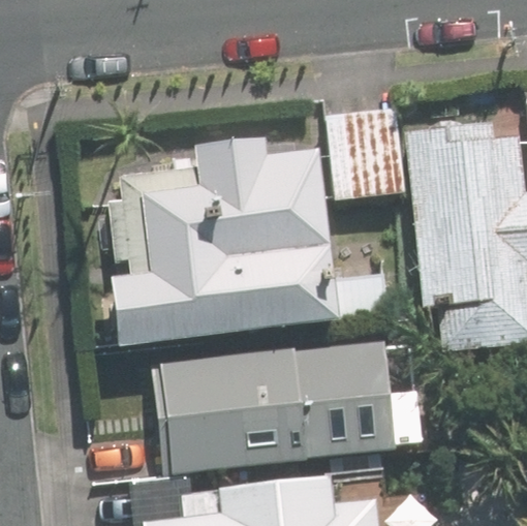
[(326,114),(334,199),(405,192),(397,106),(326,114)]
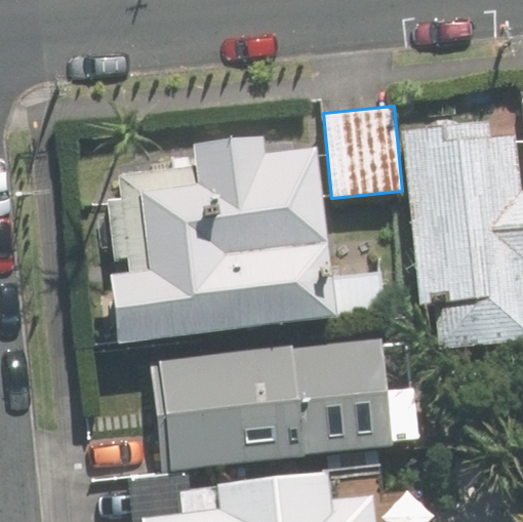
[(485,120),(401,128),(419,305),(439,303),(443,347),(522,338),(522,190),(517,134),(487,137),(485,120)]
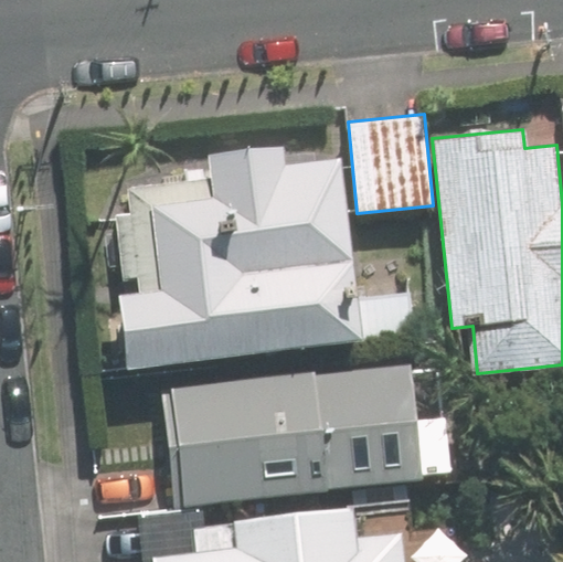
[(118,293),(128,369),(367,339),(344,156),(288,162),(285,142),(208,152),(210,172),(126,183),(140,290),(118,293)]
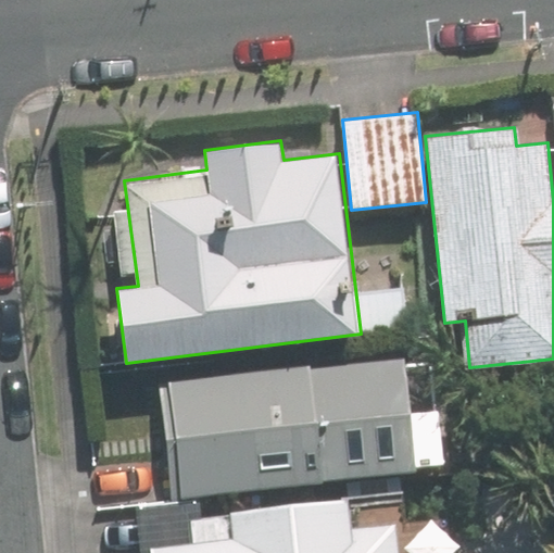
[(351,362),(121,386),(133,503),(364,479),(351,362)]
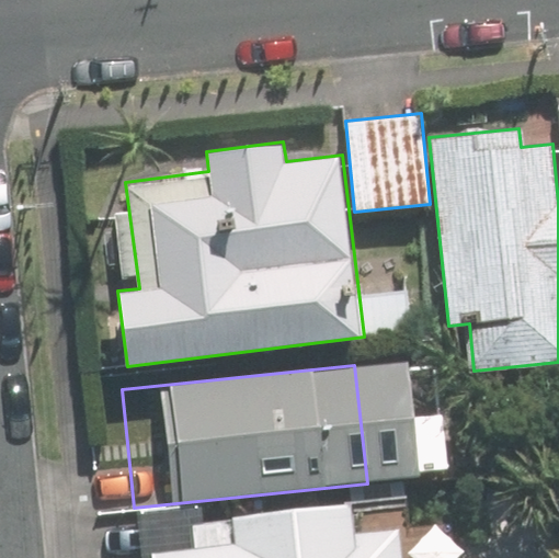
[(406,557),(402,526),(357,531),(354,503),(232,515),(236,544),(156,553),(156,557),(406,557)]
